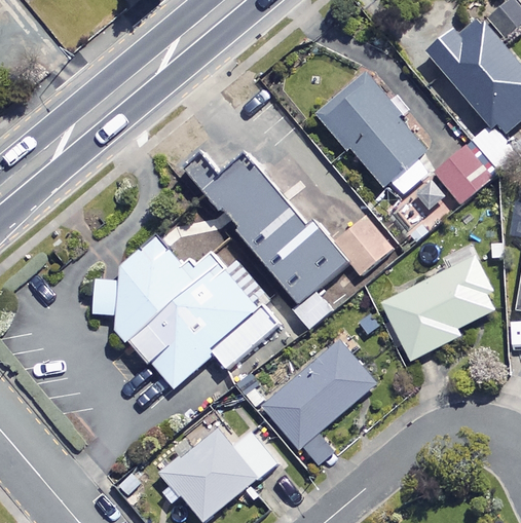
[(520,33),(520,12),(510,0),(493,0),(429,54),(498,141),(520,121),(520,71),(503,48),(520,33)]
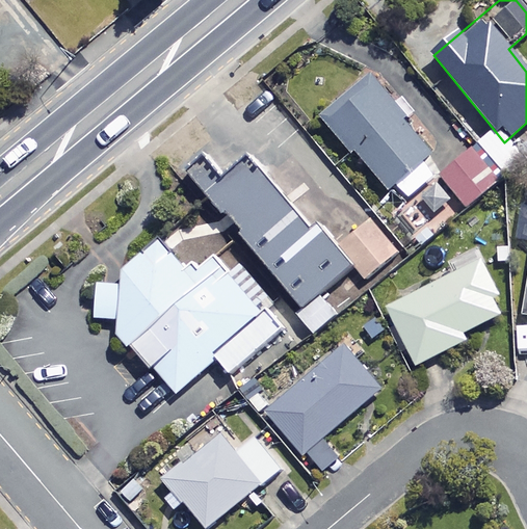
[(431,153),(368,79),(323,117),(387,190),(394,183),(406,196),(430,176),(420,162),(431,153)]
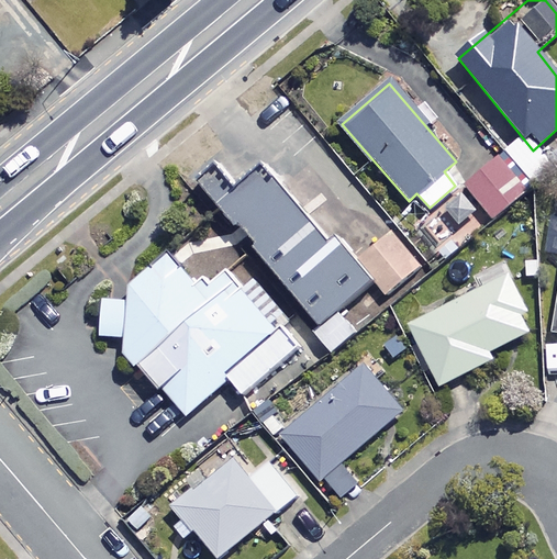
[(527,190),(498,152),(461,179),(490,219),(527,190)]
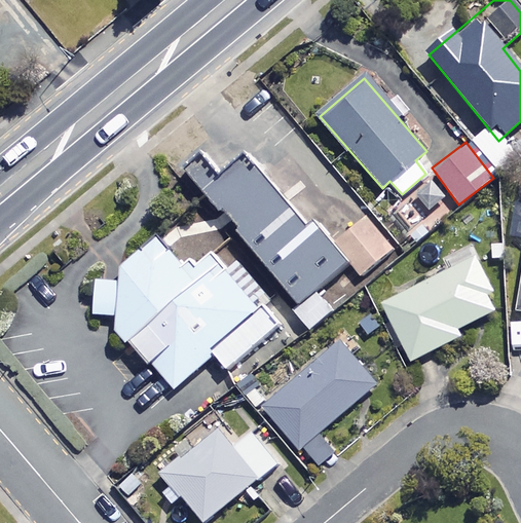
[(294,207),(251,155),(223,179),(205,157),(188,172),(300,306),(293,312),(308,330),(331,310),(314,291),(348,263),(360,275),(392,249),(364,216),(331,244),(297,203),(294,207)]
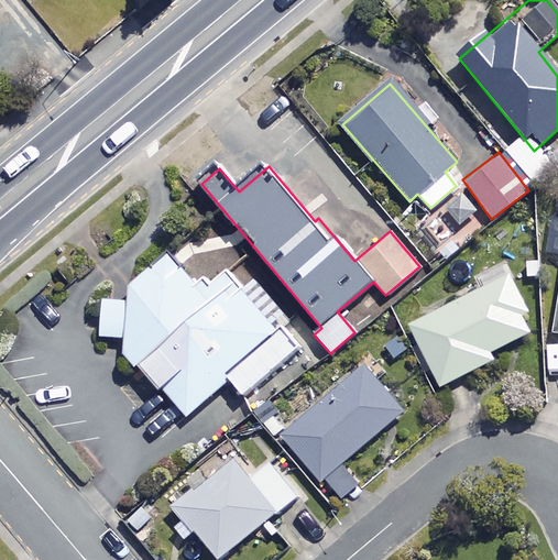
[(198,291),(166,253),(128,287),(128,299),(100,298),(99,333),(117,339),(185,416),(228,379),(243,396),(299,347),(275,320),(282,315),(252,281),(243,288),(225,267),(198,291)]
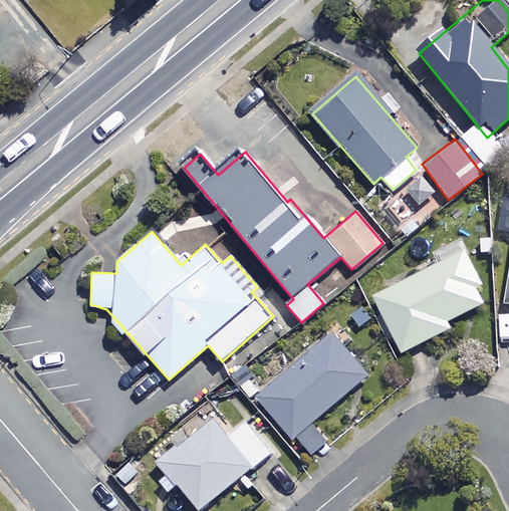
[(487,302),(462,253),(371,298),(400,353),(449,329),(446,323),(487,302)]
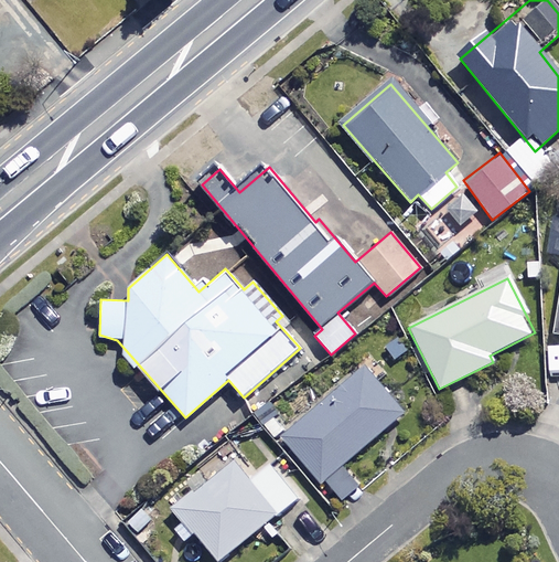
[(402,413),(364,367),(281,436),(336,501),(358,484),(342,464),(402,413)]
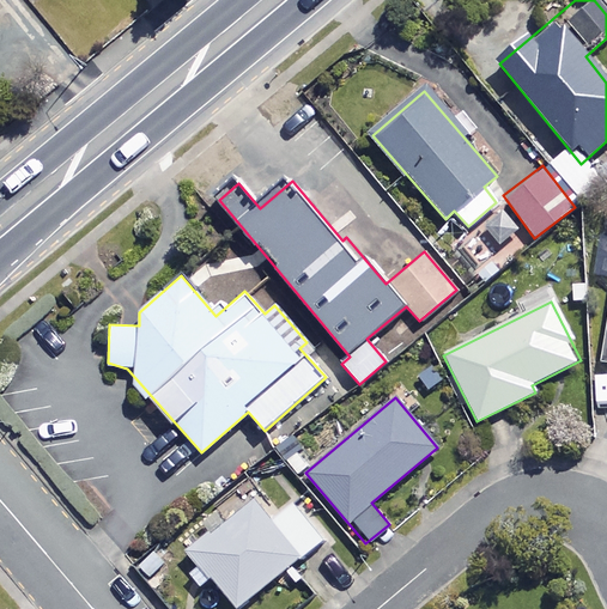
[(268,519),(252,499),(188,552),(236,608),(321,540),(291,501),(268,519)]
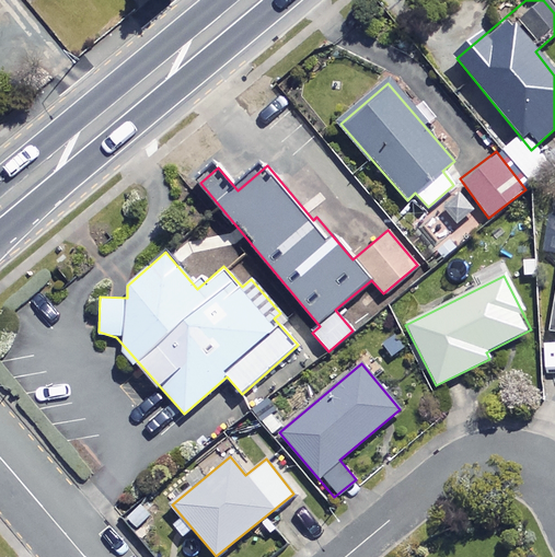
All buildings are outlined.
